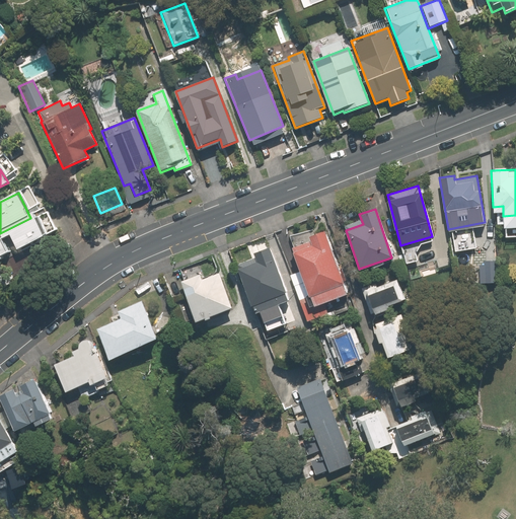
[(17,250),(49,235),(39,214),(30,218),(0,233),(0,258),(9,254),(2,241),(11,237),(17,250)]
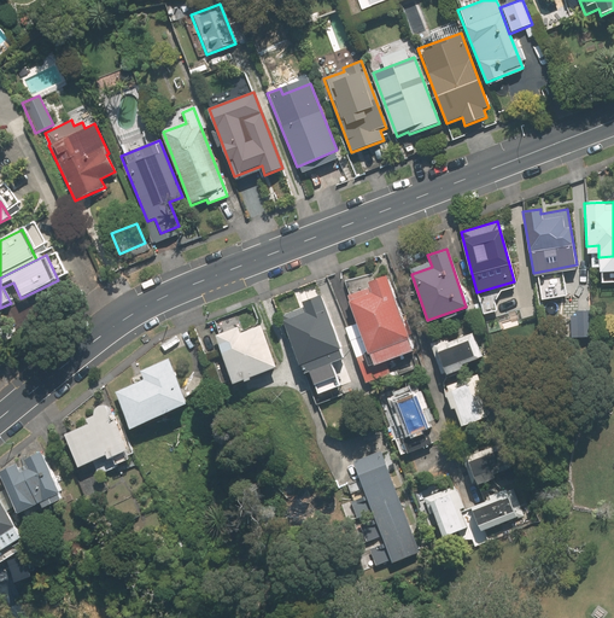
[(415,349),(385,273),(367,280),(370,290),(349,298),(374,365),(415,349)]
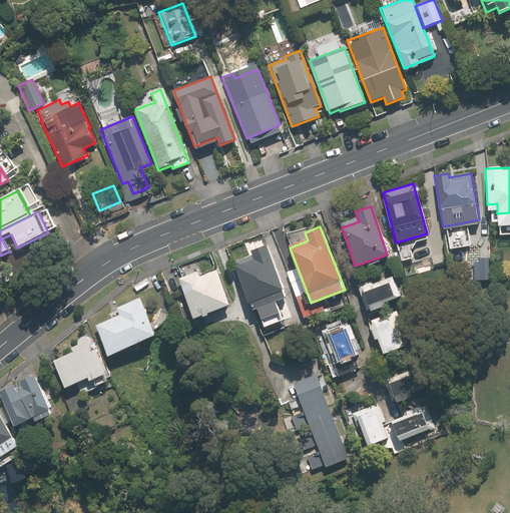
[(235,266),(250,308),(285,295),(266,244),(249,250),(252,259),(235,266)]
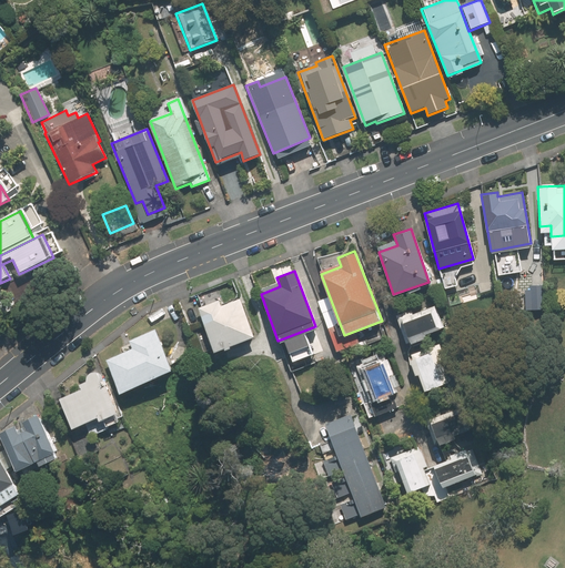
[(214,352),(254,337),(240,297),(220,304),(218,300),(198,307),(214,352)]
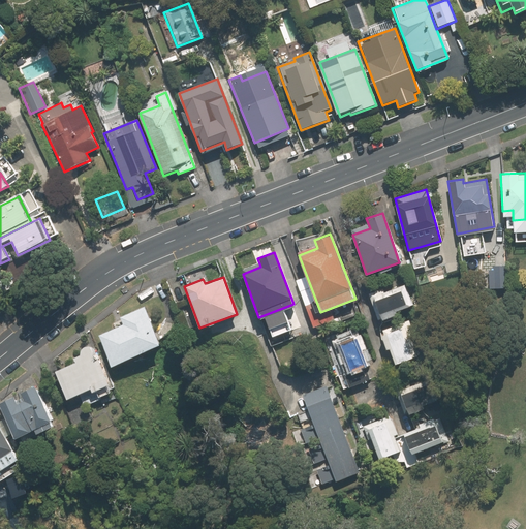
[(402,284),(373,294),(381,316),(410,305),(402,284)]
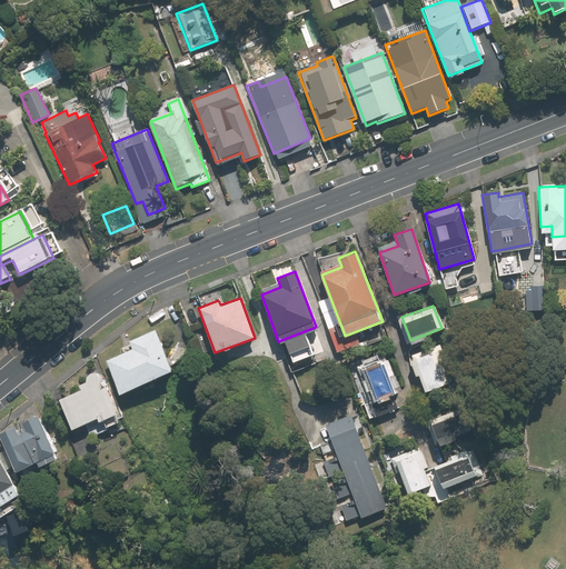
[(105,360),(120,393),(172,370),(154,329),(128,340),(131,348),(105,360)]
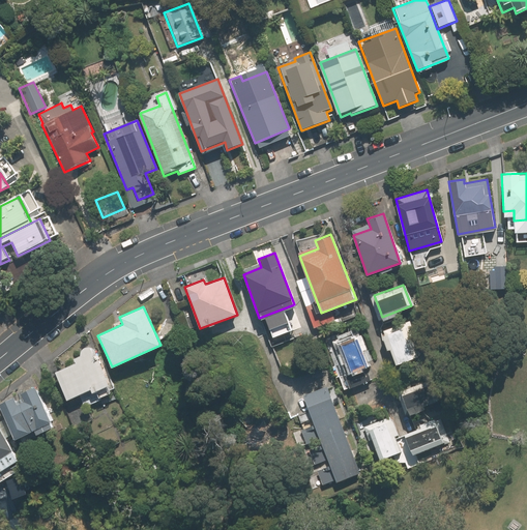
[(391,348),(398,363),(417,356),(406,326),(383,334),(388,349),(391,348)]
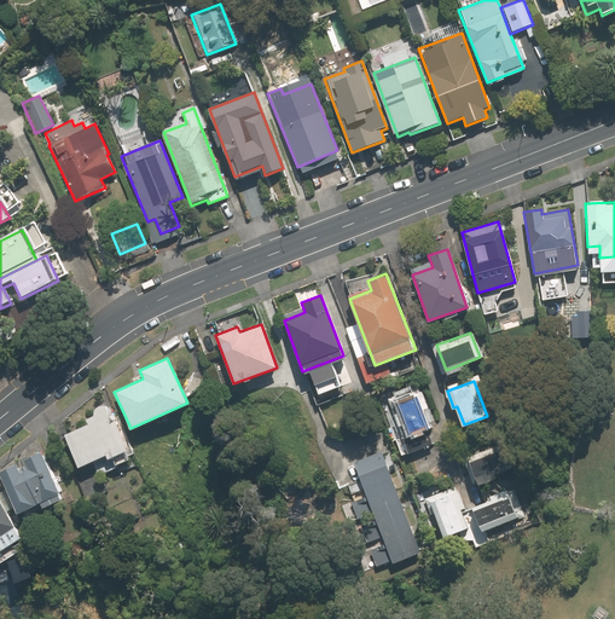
[(394,401),(406,435),(431,427),(419,393),(394,401)]
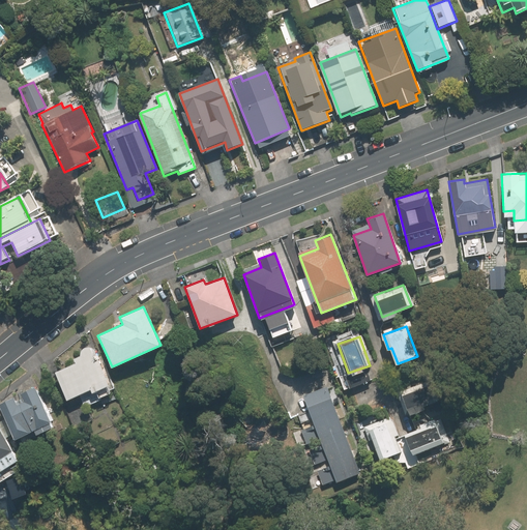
[(54,372),(66,400),(91,388),(92,391),(109,383),(93,349),(89,346),(84,346),(80,350),(80,355),(72,358),(75,362),(54,372)]
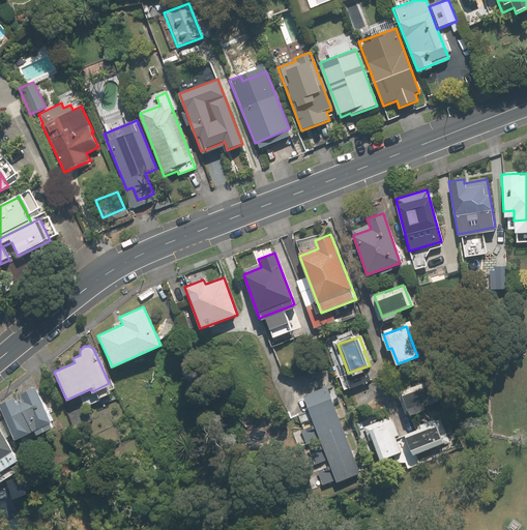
[(431,379),(401,390),(408,409),(438,399),(431,379)]
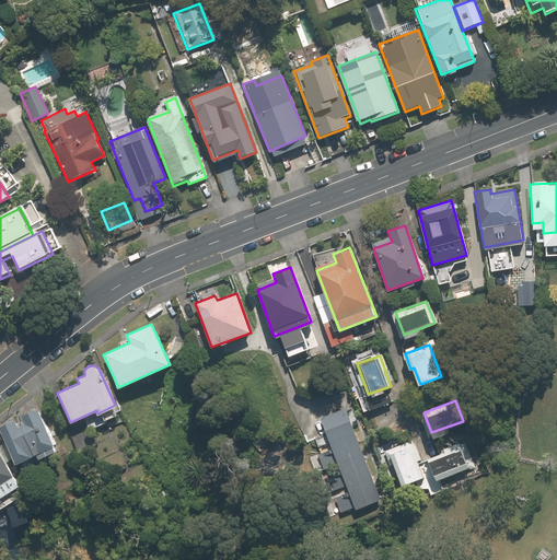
[(24,423),(21,424),(35,454),(55,445),(36,408),(21,416),(24,423)]
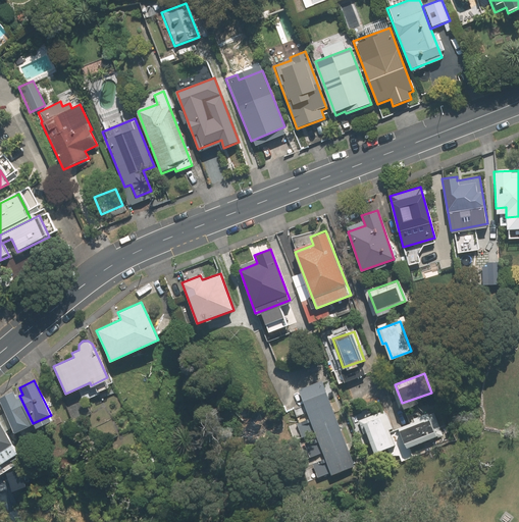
[(329,402),(321,380),(298,388),(306,410),(329,402)]
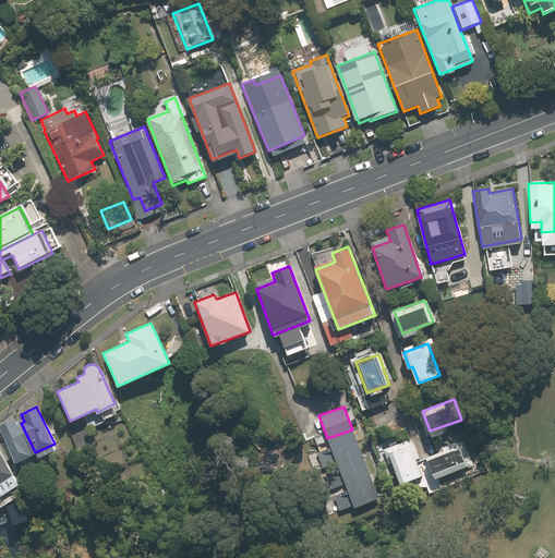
[(16,461),(35,452),(21,423),(17,424),(14,416),(0,423),(0,428),(16,461)]
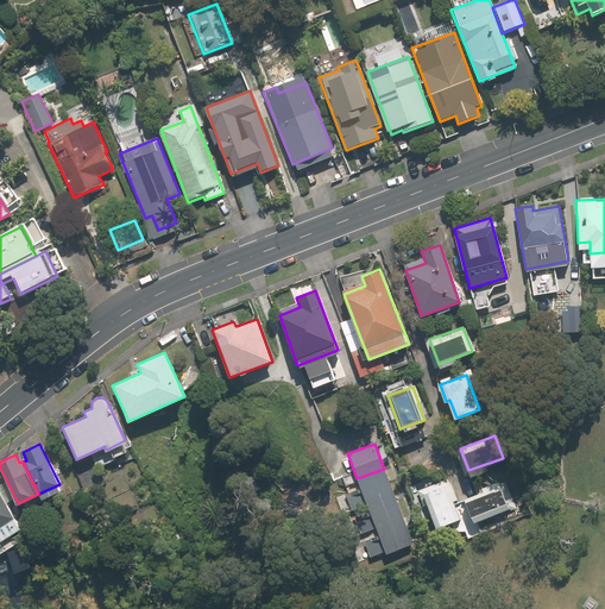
[(394,493),(384,469),(357,478),(366,503),(394,493)]
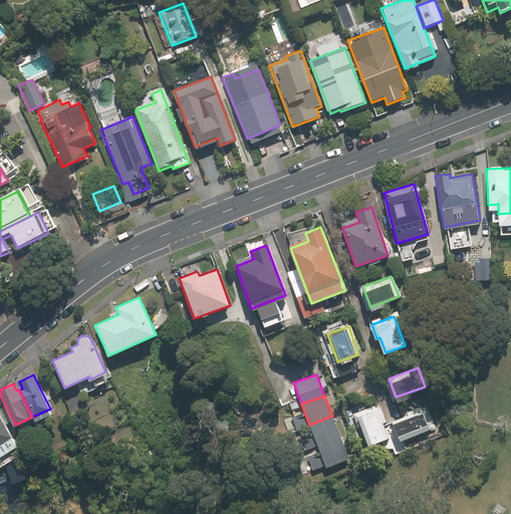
[(366,444),(389,437),(378,409),(357,416),(366,444)]
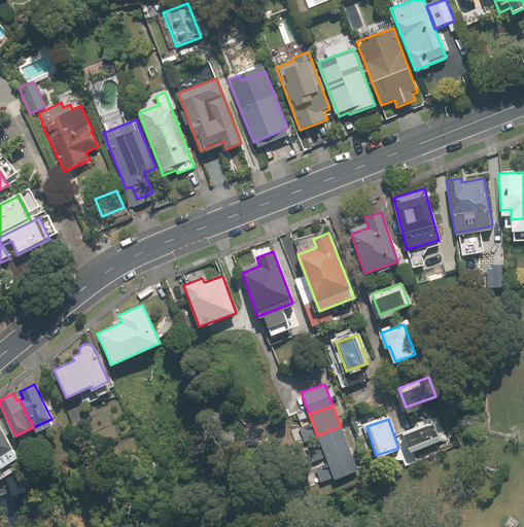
[(434,420),(403,431),(410,450),(441,440),(434,420)]
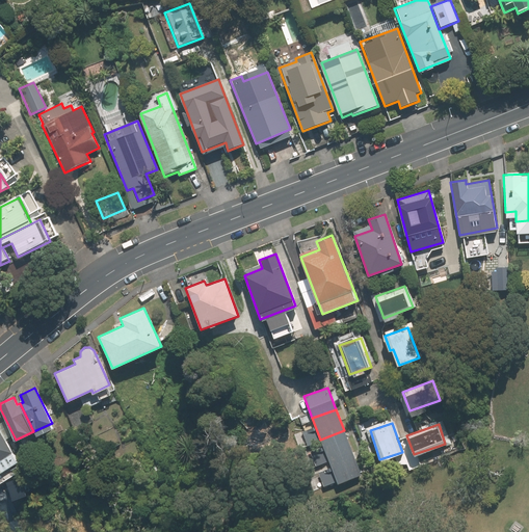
[(351,452),(344,430),(320,440),(328,461),(351,452)]
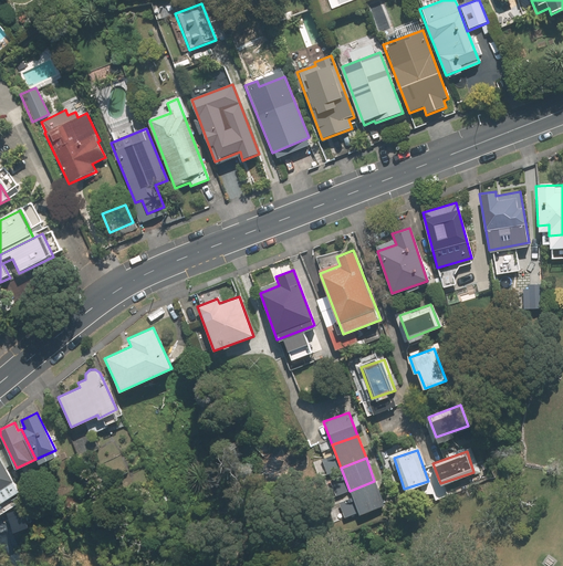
[(0,503),(20,491),(0,459),(0,503)]
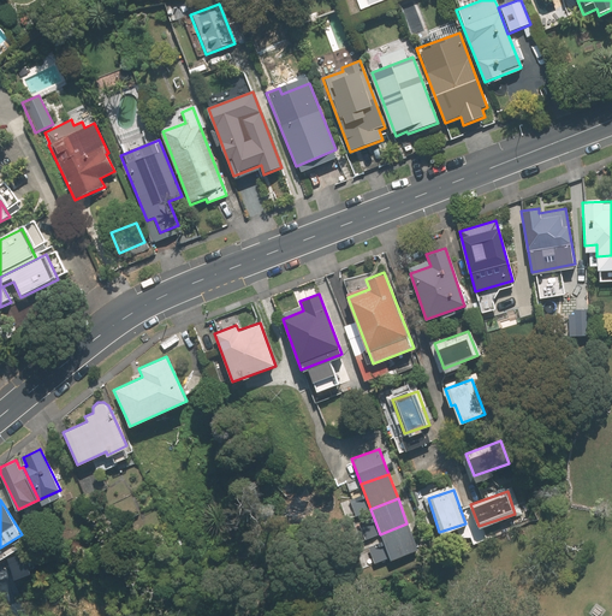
[(416,549),(406,523),(380,534),(382,540),(390,560),(416,549)]
